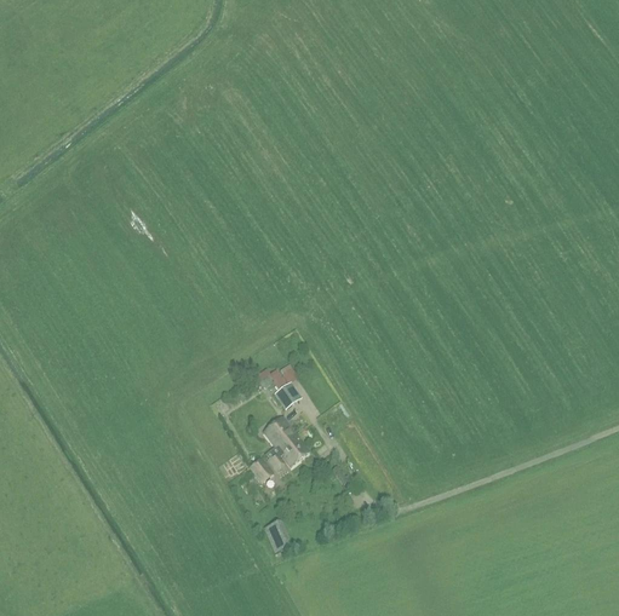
[(291,373),(301,367),(296,358),(286,364),(291,373)]
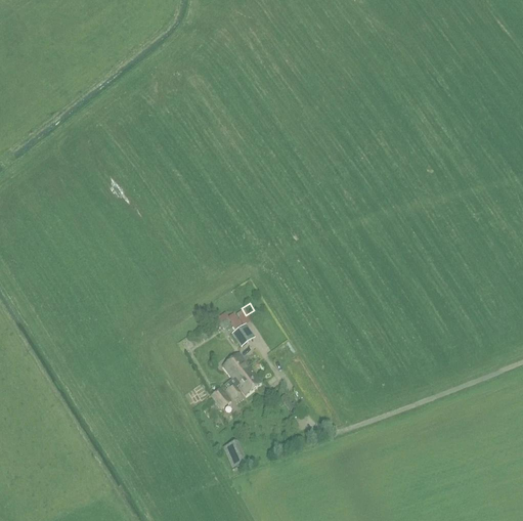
[(254,335),(245,323),(231,333),(241,345),(254,335)]
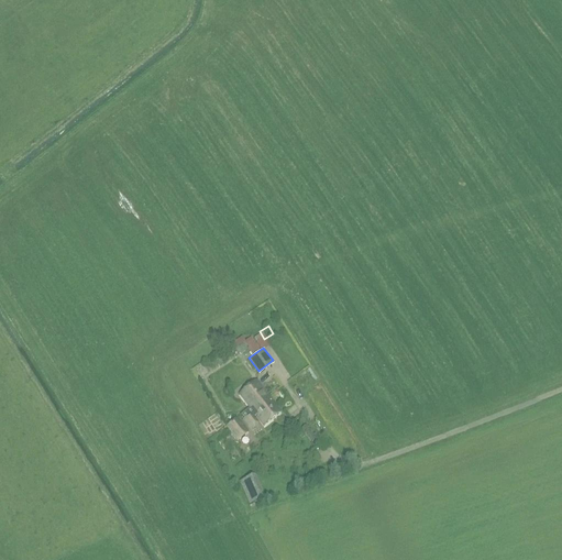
[(239,392),(250,406),(252,404),(251,402),(255,398),(257,402),(268,394),(255,379),(239,392)]
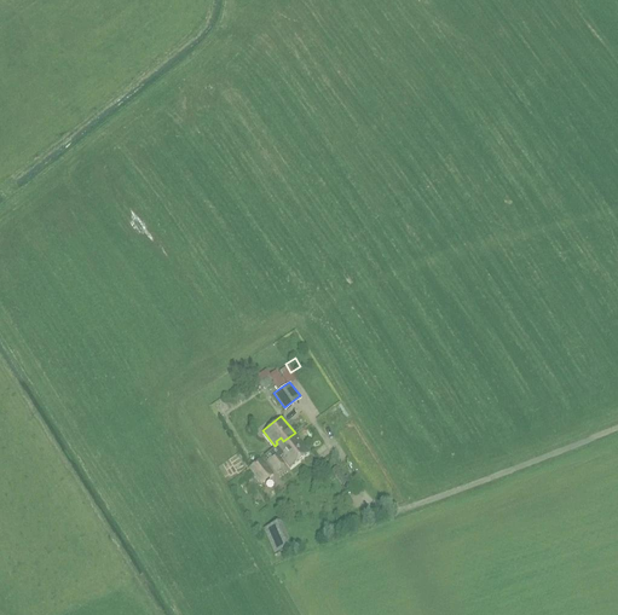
[(309,451),(295,433),(283,441),(281,437),(276,441),(277,444),(275,446),(265,453),(269,457),(266,459),(272,466),(281,460),(277,456),(281,453),(289,465),(309,451)]
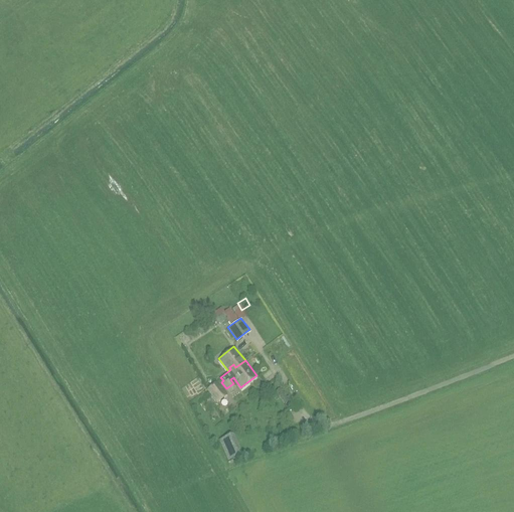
[(216,400),(226,393),(216,380),(206,387),(216,400)]
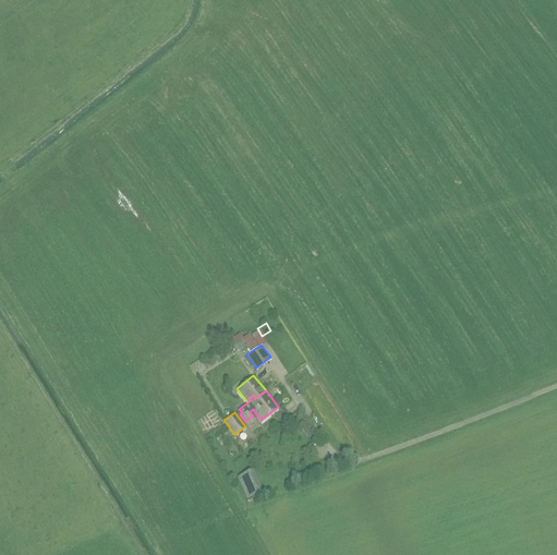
[(243,490),(246,497),(258,492),(255,485),(243,490)]
